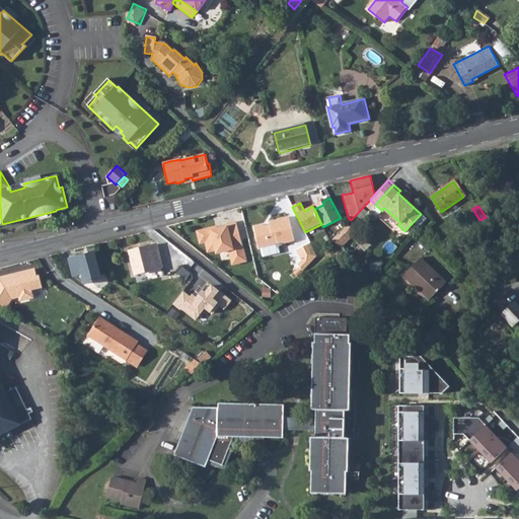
[(264,225),(253,227),(258,248),(282,243),(284,244),(295,241),(289,217),(269,222),(270,225),(265,226),(264,225)]
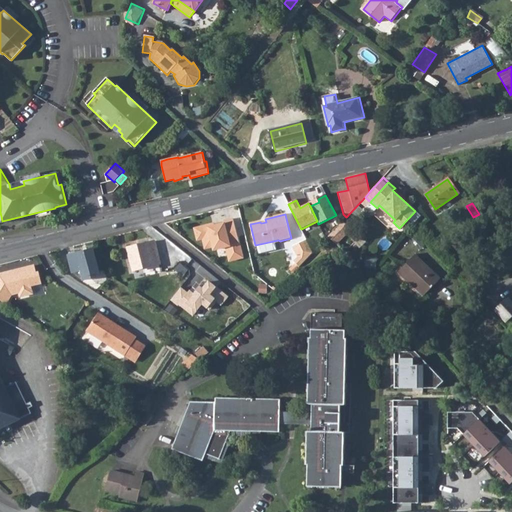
[(230,261),(243,258),(233,219),(223,221),(224,224),(215,226),(214,224),(195,229),(198,240),(203,239),(205,246),(208,248),(213,247),(214,250),(226,247),(230,261)]
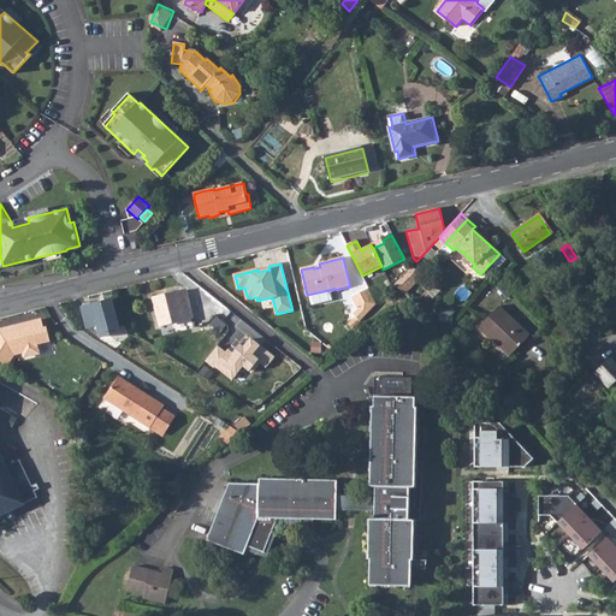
[(409,270),(395,285),(397,288),(402,292),(420,273),(412,266),(409,270)]
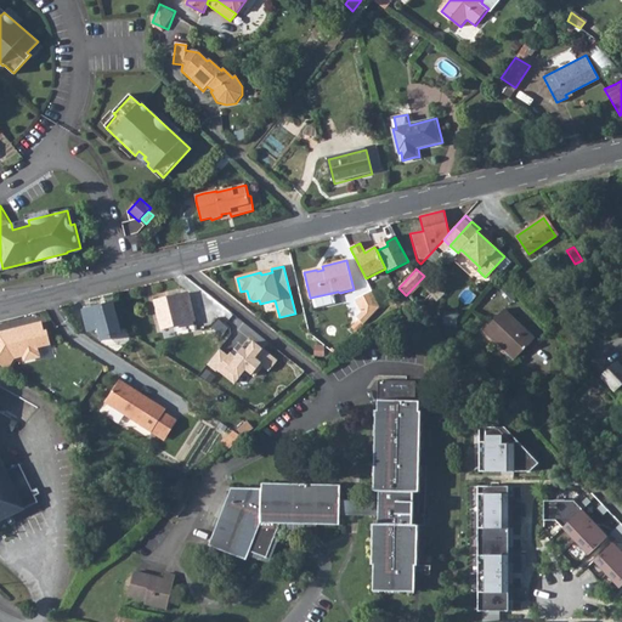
[(380,306),(372,290),(355,299),(362,312),(357,317),(365,324),(380,306)]
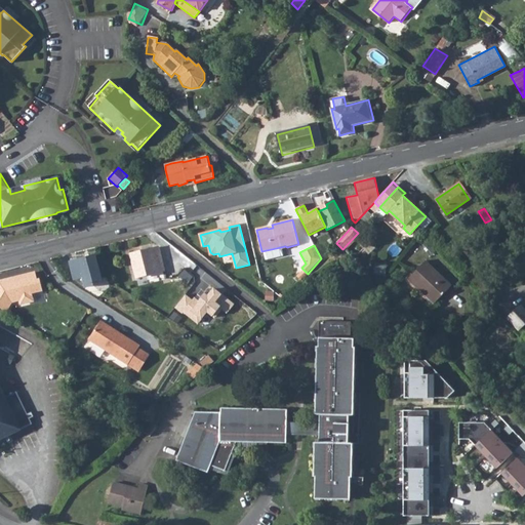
[(158,248),(131,254),(136,278),(164,271),(158,248)]
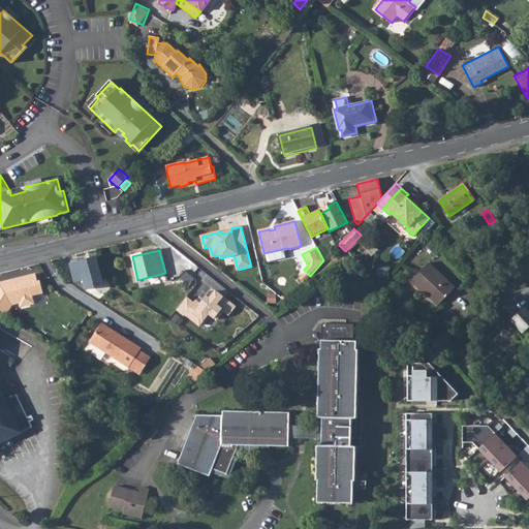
[(96,258),(70,263),(74,282),(84,280),(87,289),(102,285),(96,258)]
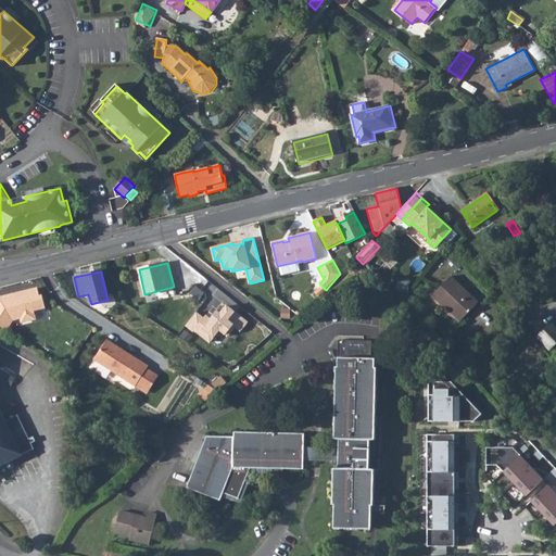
[(451,277),(431,297),(440,305),(443,303),(460,321),(477,304),(451,277)]
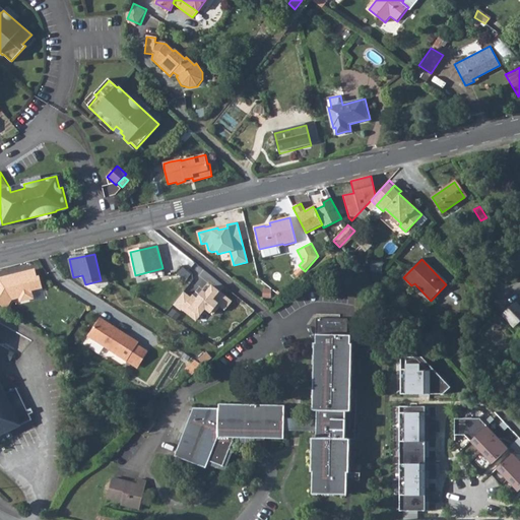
[(0,276),(0,304),(7,309),(12,301),(43,294),(37,269),(0,276)]
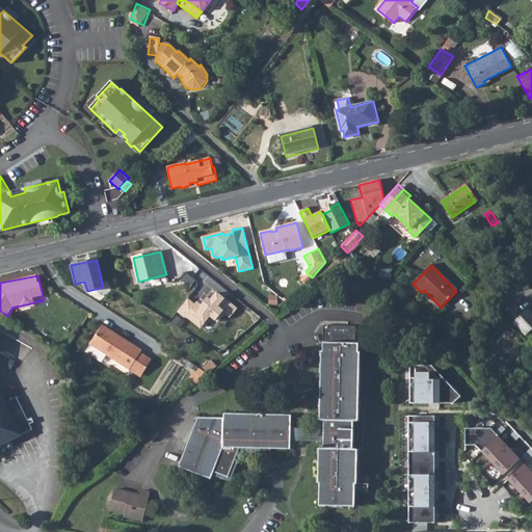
[(236,308),(216,294),(211,300),(208,298),(202,306),(196,301),(187,315),(202,326),(210,315),(218,321),(224,312),(230,316),(236,308)]
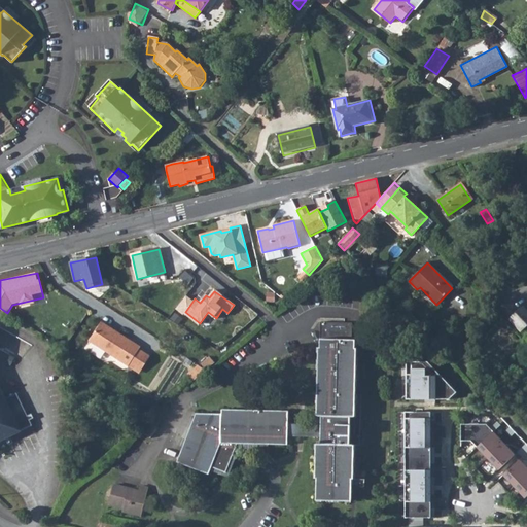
[(245,328),(259,315),(251,307),(238,320),(245,328)]
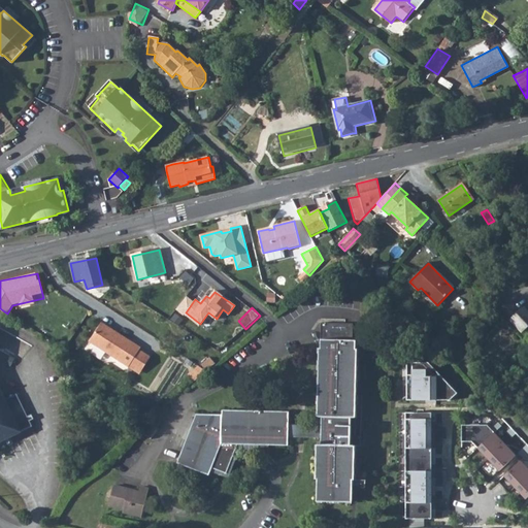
[(527,317),(521,309),(509,320),(522,333),(527,326),(527,317)]
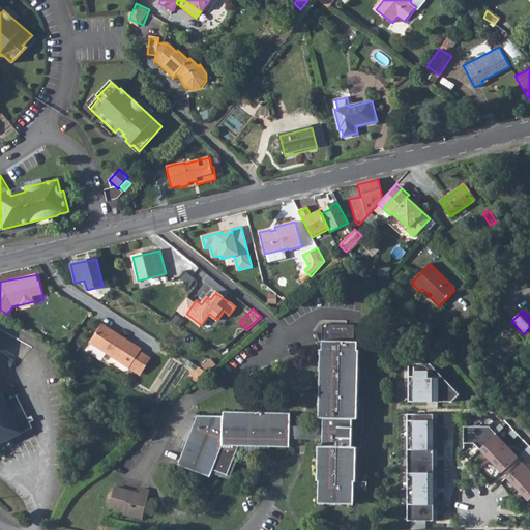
[(102,324),(90,344),(129,367),(142,348),(102,324)]
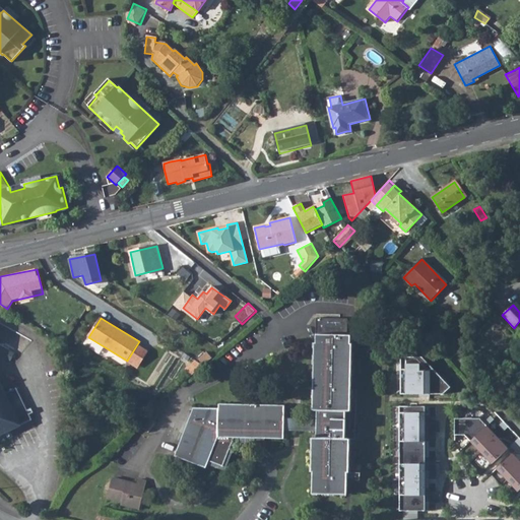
[(218,406),(193,405),(175,454),(205,466),(208,459),(221,464),(232,441),(232,436),(283,438),(283,429),(316,430),(316,437),(312,437),(310,471),(312,472),(312,494),(346,496),(346,473),(348,473),(349,439),(344,439),(345,410),(349,410),(352,344),(350,343),(350,335),(316,333),(316,342),(315,342),(313,409),(317,409),(316,417),(284,415),(284,404),(218,401),(218,406)]
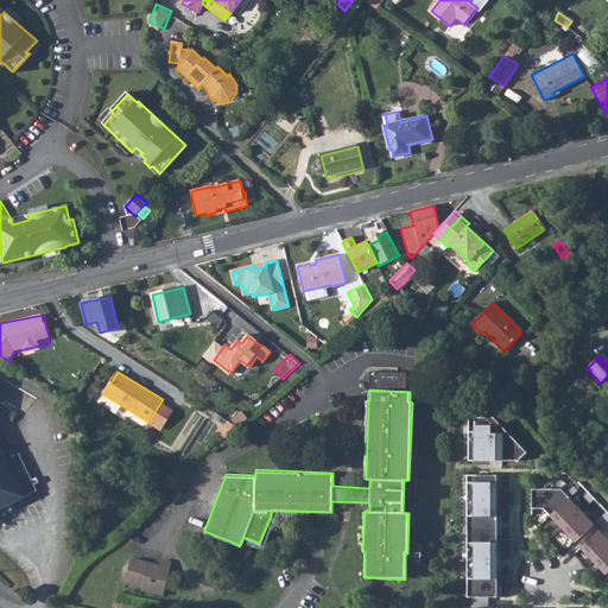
[(233,419),(239,425),(248,418),(242,411),(233,419)]
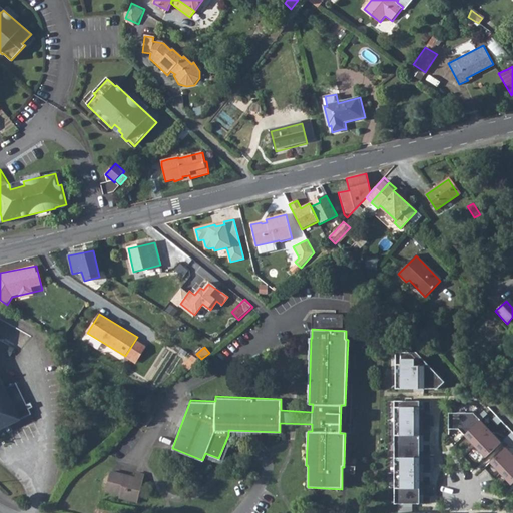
[(399,379),(399,389),(414,389),(414,391),(424,391),(424,389),(437,389),(445,382),(417,353),(399,353),(399,367),(396,367),(396,379),(399,379)]
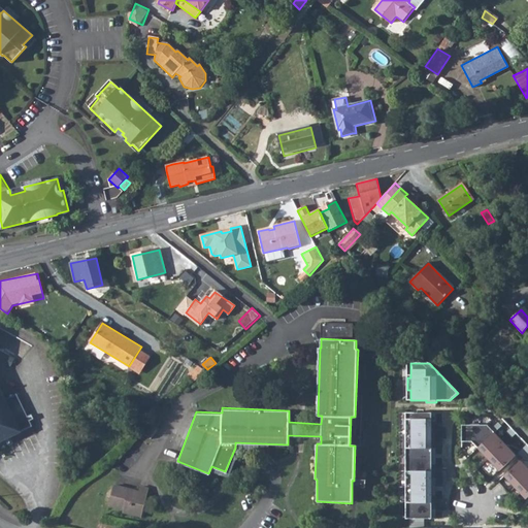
[(197,378),(206,370),(199,366),(192,372),(197,378)]
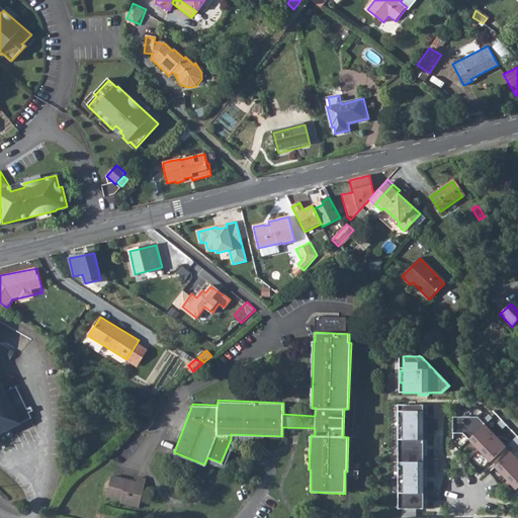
[(193,371),(188,365),(185,367),(190,373),(193,371)]
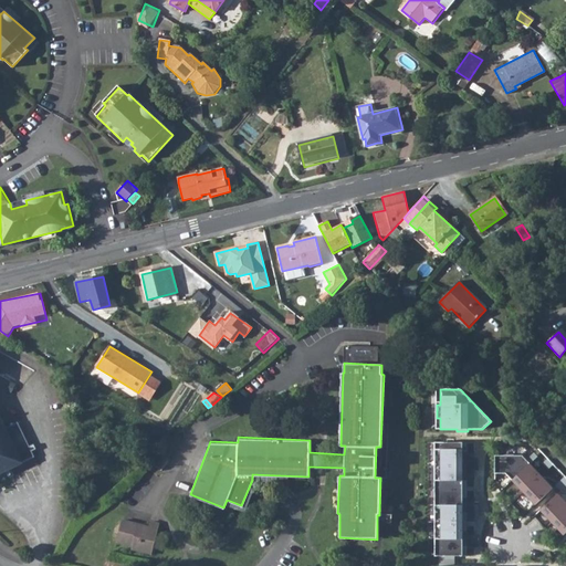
[(0,475),(35,459),(18,425),(7,430),(0,417),(0,475)]
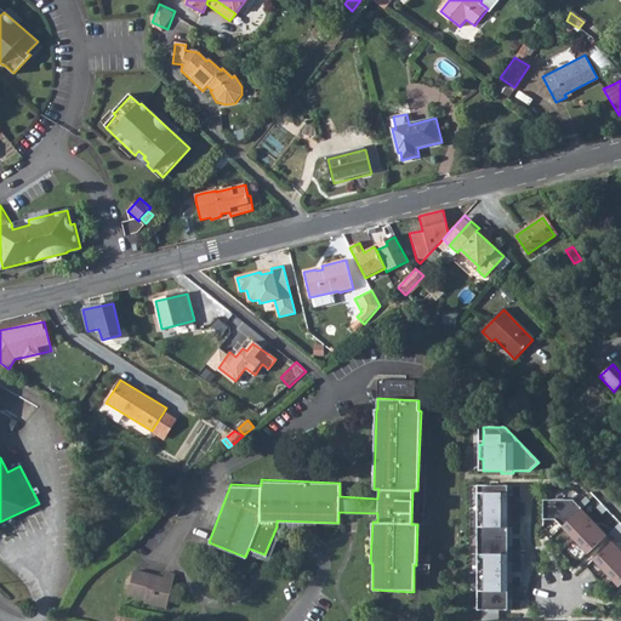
[(482,485),(482,536),(482,545),(478,545),(478,565),(482,565),(482,581),(477,581),(478,602),(482,602),(482,610),(482,620),(499,620),(499,610),(513,610),(513,599),(508,599),(508,594),(520,594),(520,600),(525,600),(525,588),(508,588),(508,584),(513,584),(513,577),(522,577),(522,573),(513,573),(513,563),(508,563),(508,558),(520,558),(520,568),(525,568),(525,551),(508,551),(508,547),(513,547),(513,539),(522,539),(522,535),(513,535),(513,527),(508,527),(508,516),(525,516),(525,503),(516,503),(516,507),(508,507),(508,496),(513,496),(513,485),(482,485)]
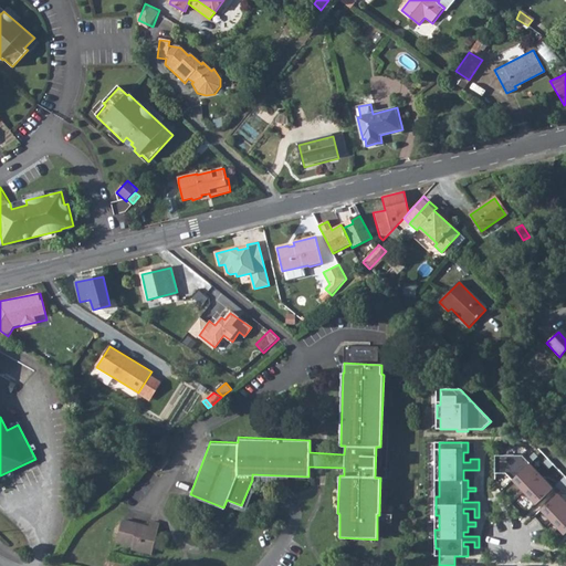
[(495,456),(494,473),(505,473),(535,505),(553,488),(531,463),(537,457),(534,453),(527,460),(523,456),(495,456)]
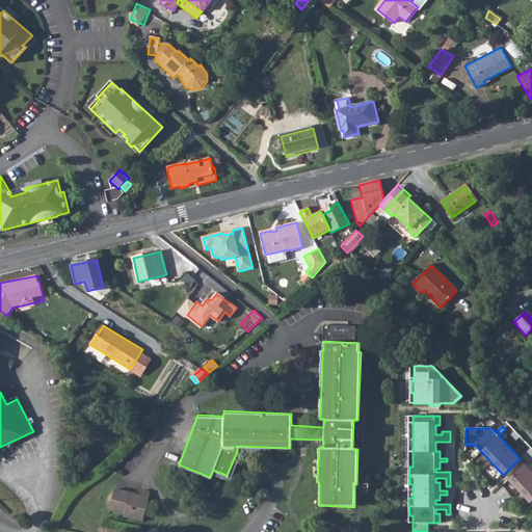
[(515,430),(510,435),(515,441),(521,436),(515,430)]
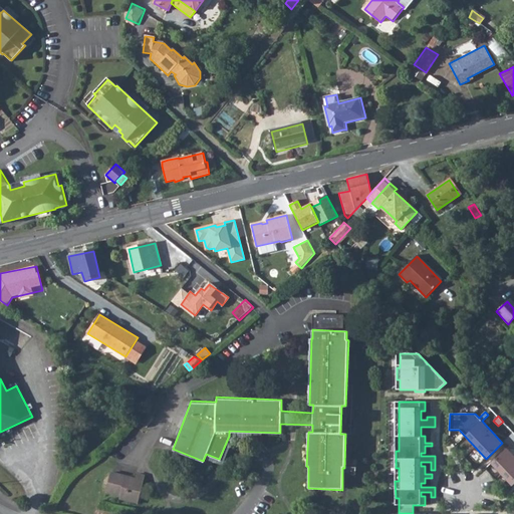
[(513,441),(513,433),(505,441),(509,446),(513,441)]
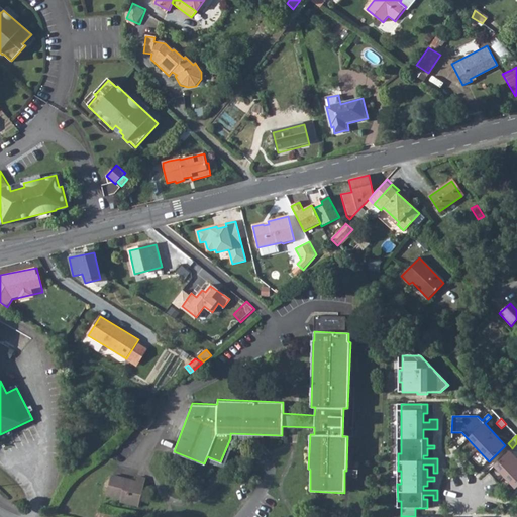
[(493,466),(515,489),(516,487),(516,457),(510,450),(493,466)]
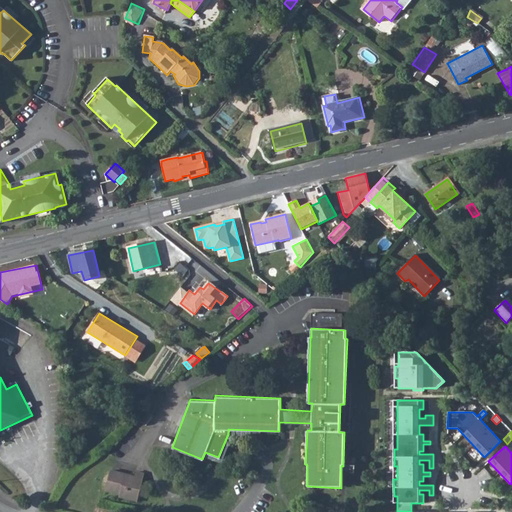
[(111,469),(105,487),(120,491),(119,495),(136,500),(144,472),(135,470),(133,475),(111,469)]
